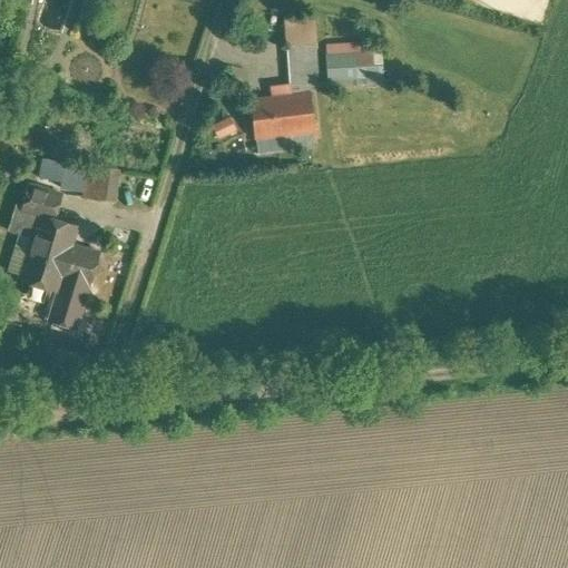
[(317,18),(285,20),(286,45),(320,43),(317,18)]
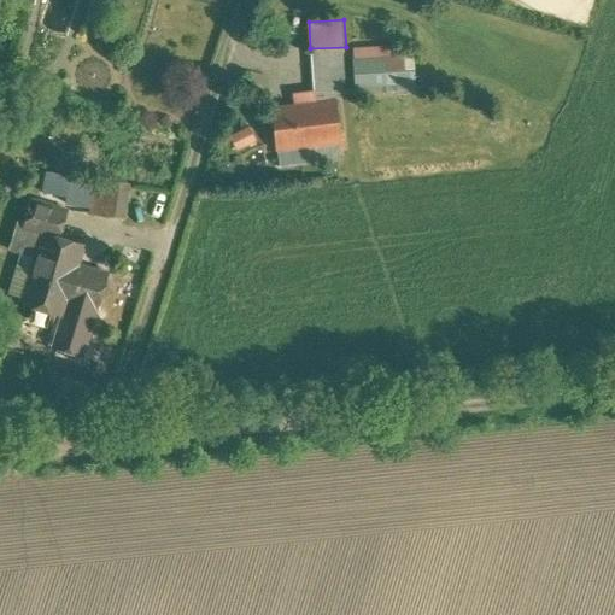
[(402,45),(355,48),(358,92),(405,88),(402,45)]
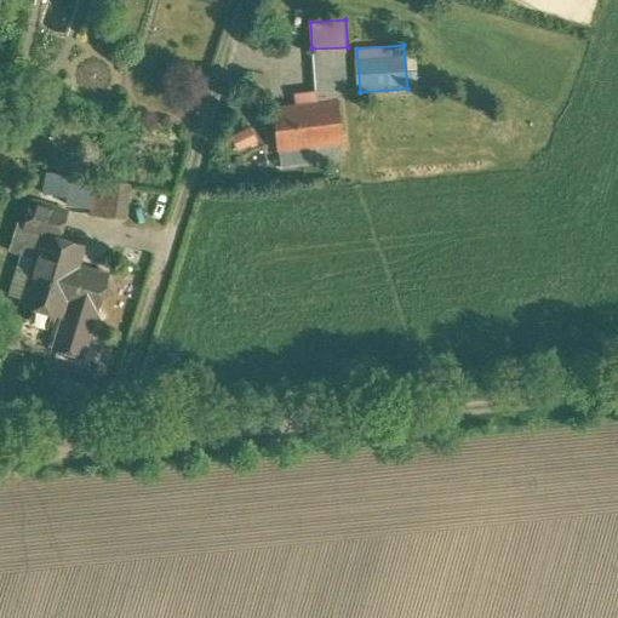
[(336,106),(272,112),(278,166),(342,160),(336,106)]
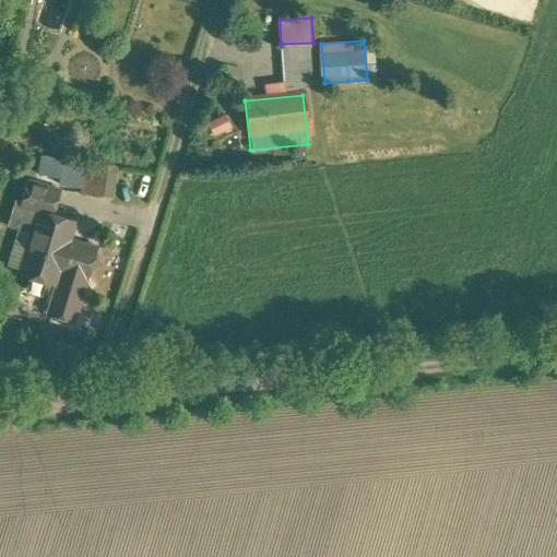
[(215,137),(235,128),(229,115),(210,123),(215,137)]
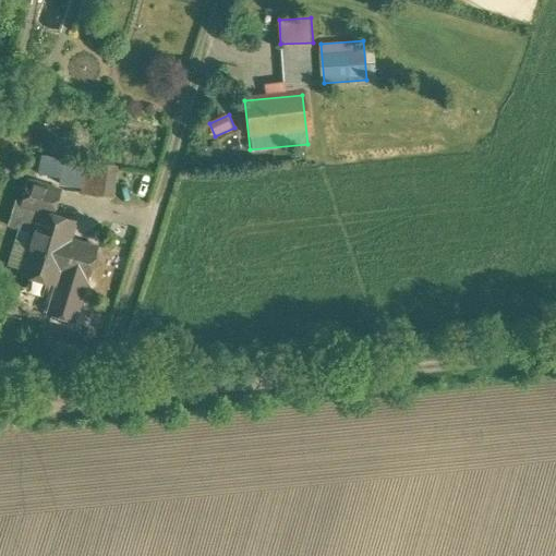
[(83,193),(113,196),(116,172),(85,169),(83,193)]
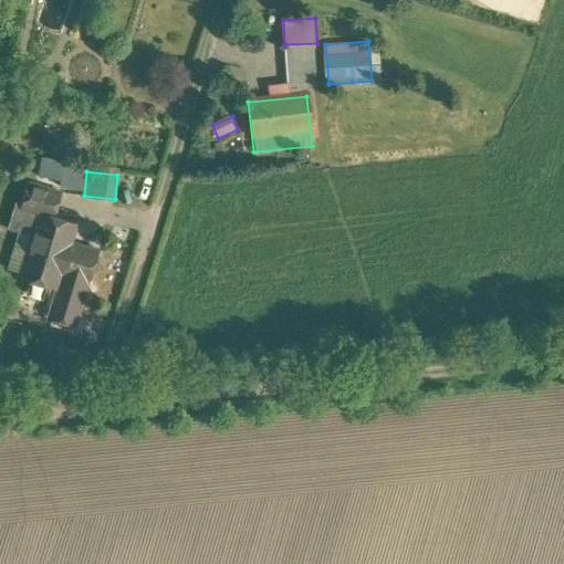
[(38,220),(18,278),(56,291),(62,275),(72,247),(76,232),(38,220)]
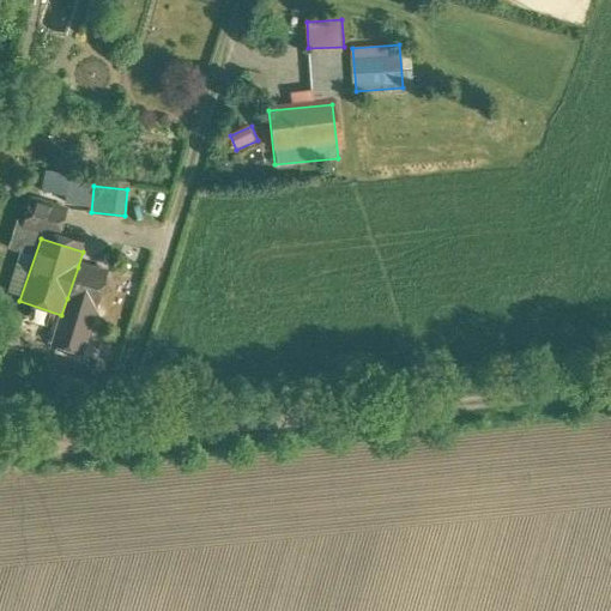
[(106,277),(78,267),(67,298),(95,308),(106,277)]
